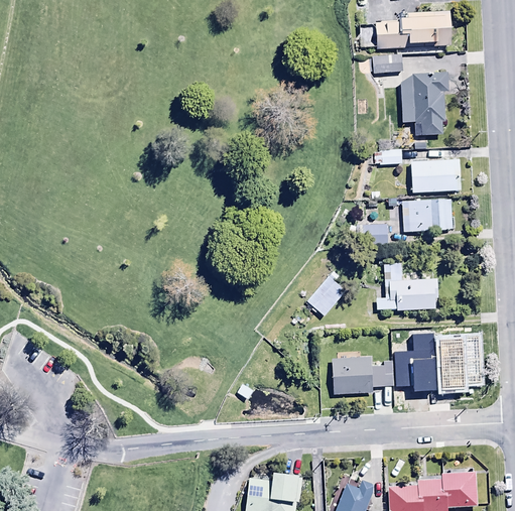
[(377,19),(377,46),(452,44),(451,11),(407,12),(408,18),(377,19)]
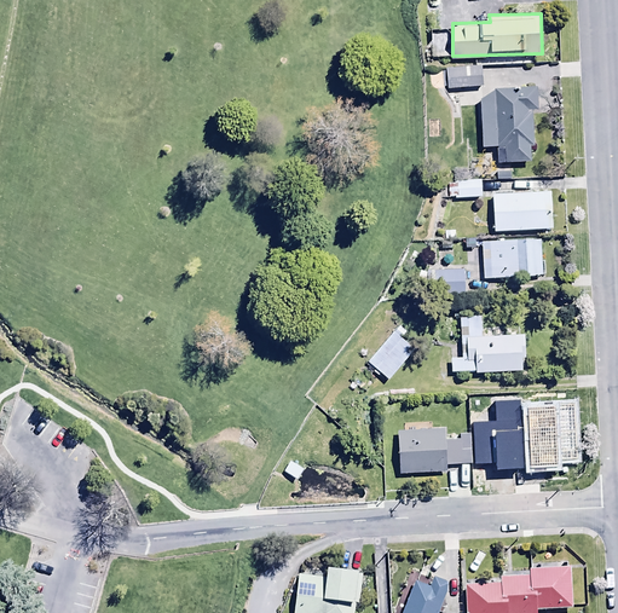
[(446,67),(449,86),(484,85),(483,64),(446,67)]
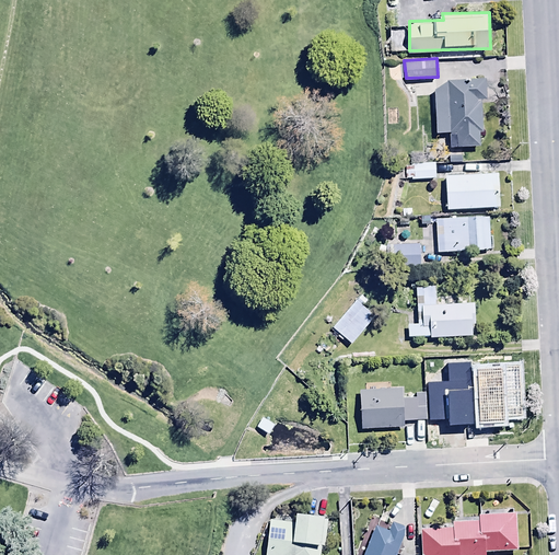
[(447,80),(434,90),(437,134),(450,133),(450,146),(479,145),(478,134),(482,134),(481,101),(488,101),(487,79),(447,80)]
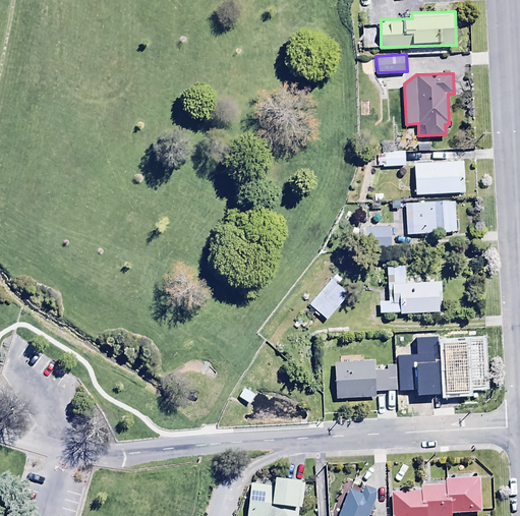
[(379,150),(379,165),(406,164),(405,150),(379,150)]
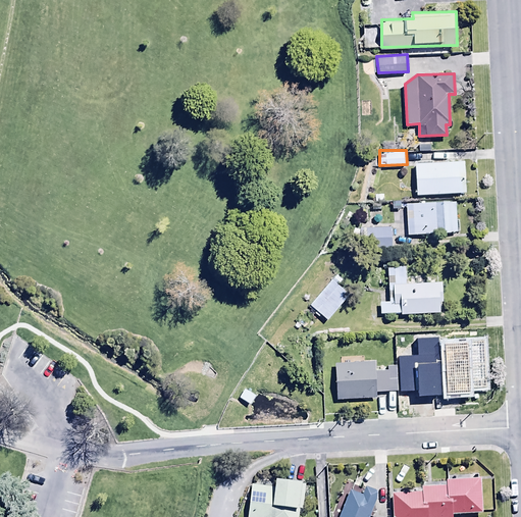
[(416,163),(417,195),(456,194),(456,196),(462,196),(462,193),(466,193),(465,161),(416,163)]
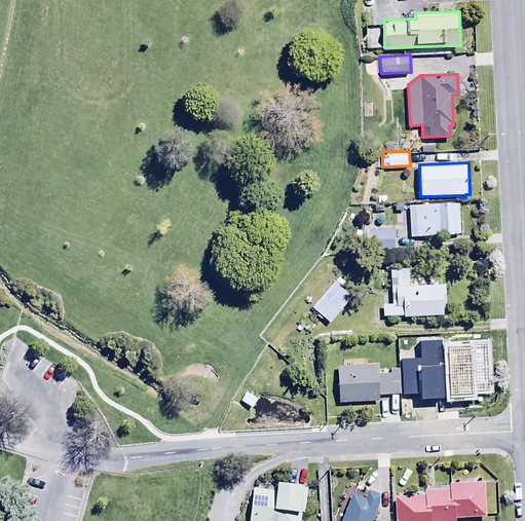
[(459,201),(410,205),(412,236),(461,233),(459,201)]
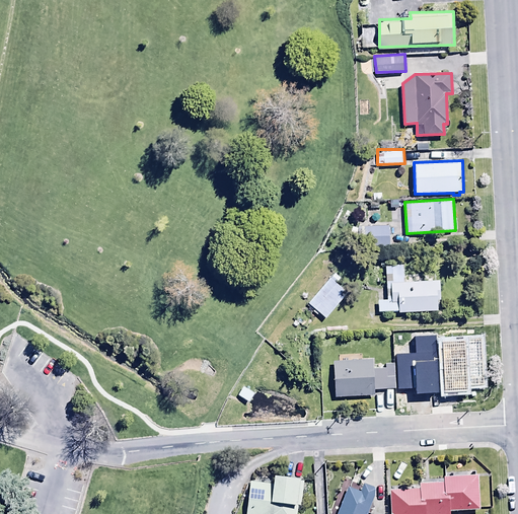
[(372,276),(381,276),(381,263),(373,262),(372,276)]
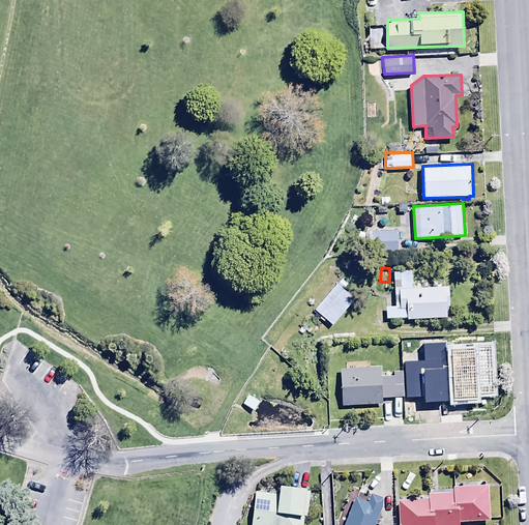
[(408,317),(408,319),(451,317),(449,285),(415,287),(415,269),(395,270),(397,305),(387,305),(388,318),(408,317)]
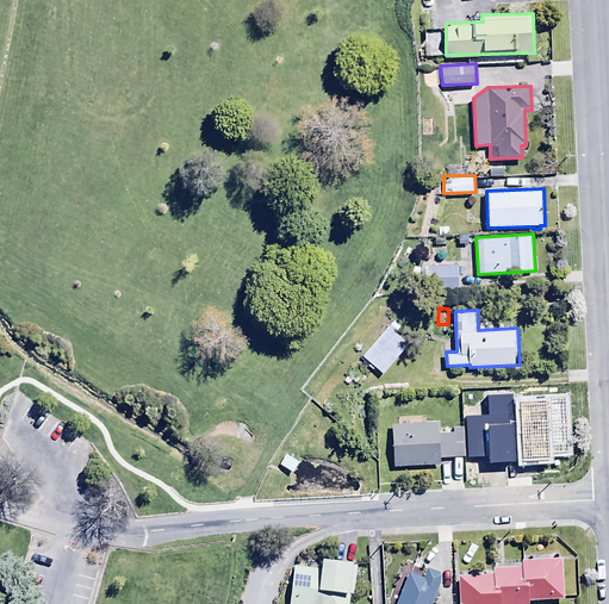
[(499,394),(472,394),(472,412),(499,412),(499,394)]
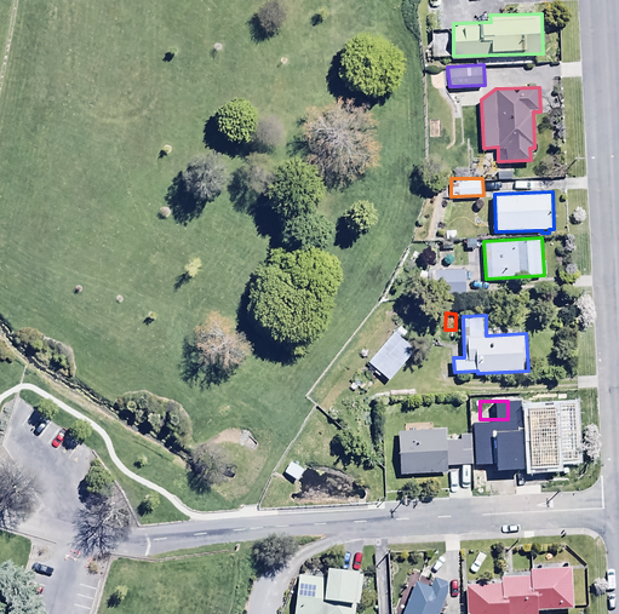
[(489,451),(489,471),(542,471),(542,457),(532,457),(532,435),(509,435),(509,428),(493,426),(493,451),(489,451)]
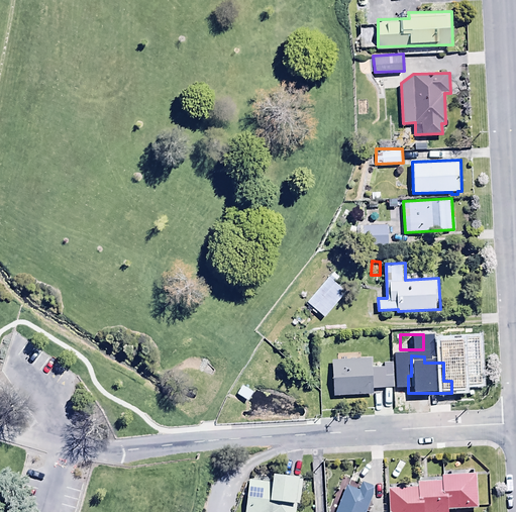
[(373,356),(333,357),(335,395),(375,393),(375,387),(394,386),(393,364),(374,365),(373,356)]
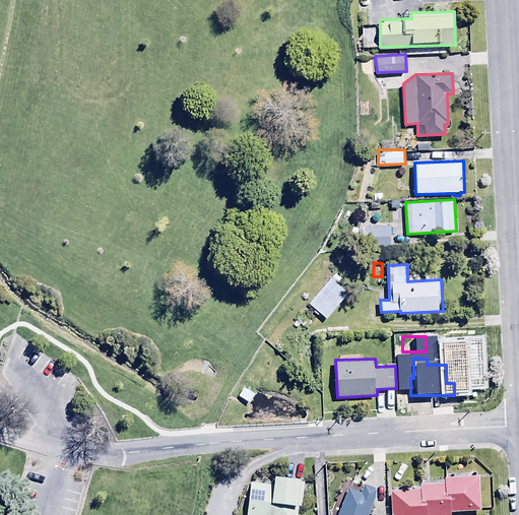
[(245,385),(240,394),(251,401),(256,392),(245,385)]
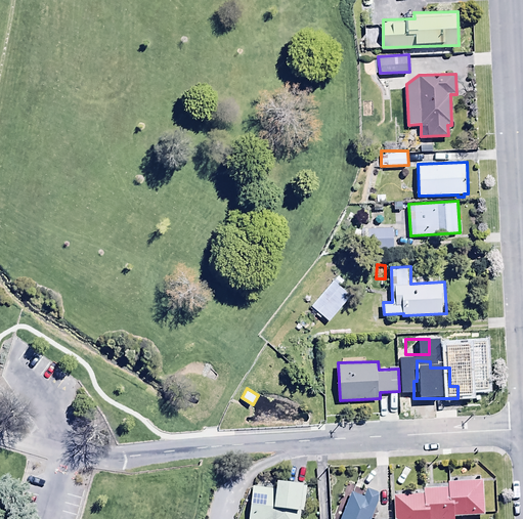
[(258,518),(300,518),(302,506),(305,506),(308,480),(304,479),(304,477),(277,473),(276,483),(254,480),(249,518),(258,518)]
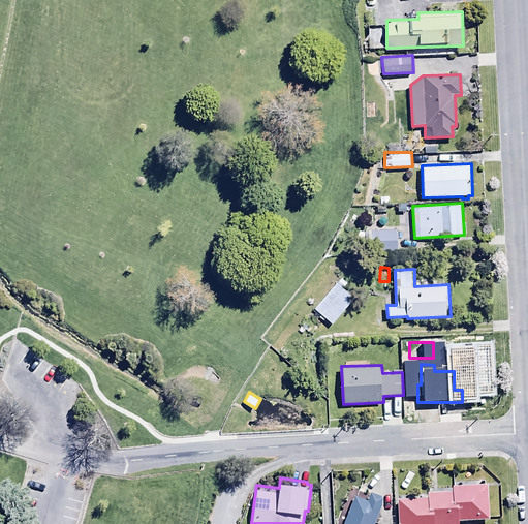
[(396,493),(397,523),(432,523),(433,522),(458,521),(458,516),(488,515),(487,479),(452,481),(452,487),(427,487),(427,492),(396,493)]
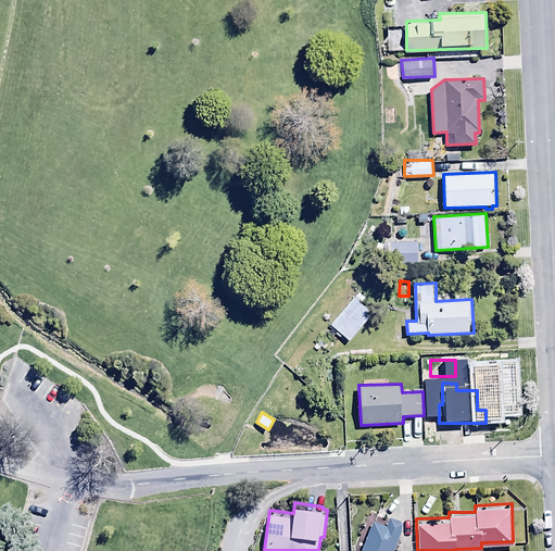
[(374,516),(358,550),(389,550),(403,518),(389,512),(386,521),(374,516)]
